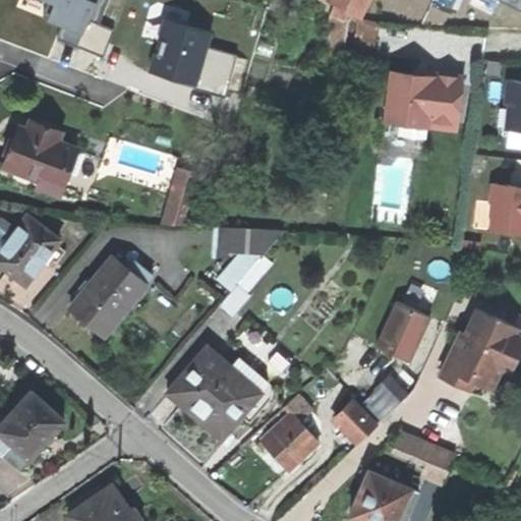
[(61,34),(78,40),(85,18),(100,23),(108,0),(45,0),(50,1),(43,18),(62,25),(57,40),(59,40),(61,34)]
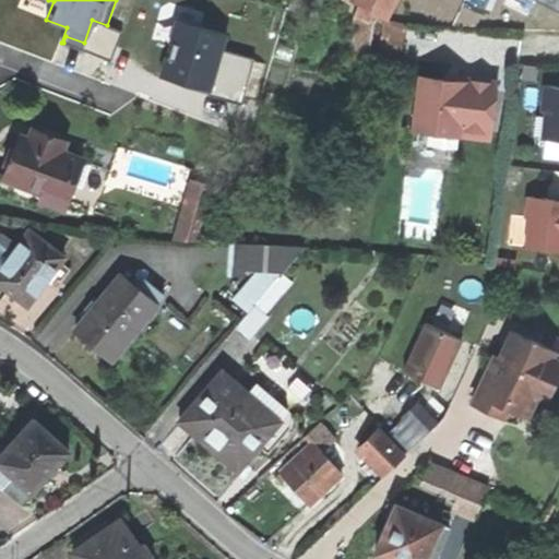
[(354,0),(388,18),(396,0),(354,0)]
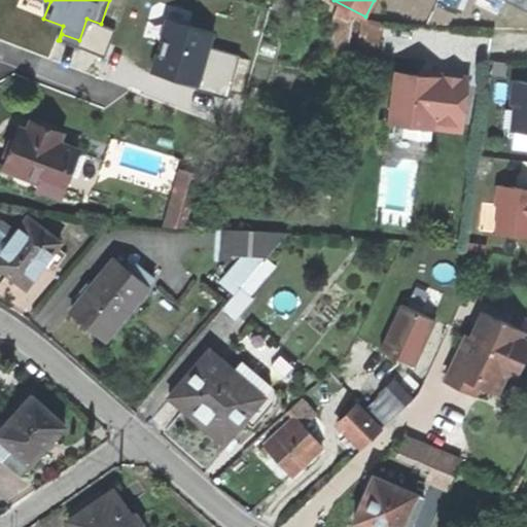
[(526,0),(494,0),(526,16),(526,0)]
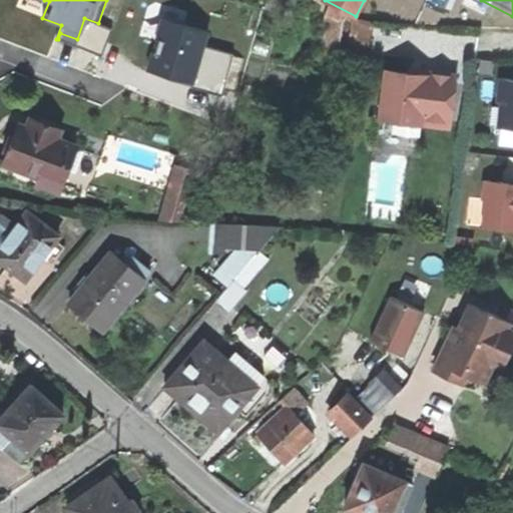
[(112,28),(98,23),(84,18),(77,39),(74,45),(102,56),(112,28)]
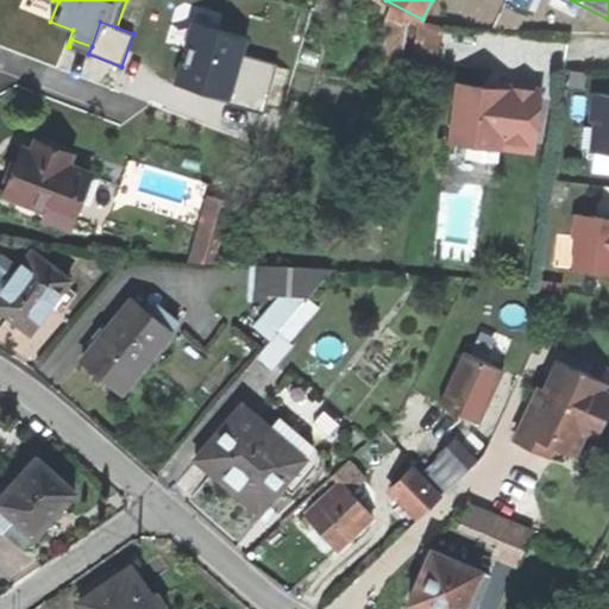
[(201,89),(228,96),(230,98),(242,54),(246,37),(193,22),(176,82),(201,89)]
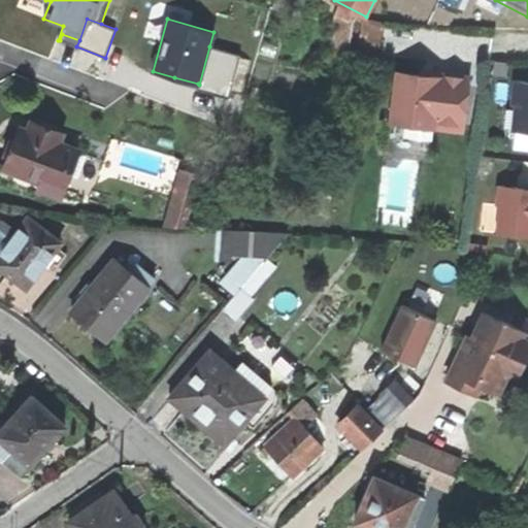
[(60,40),(76,46),(79,40),(62,34),(60,40)]
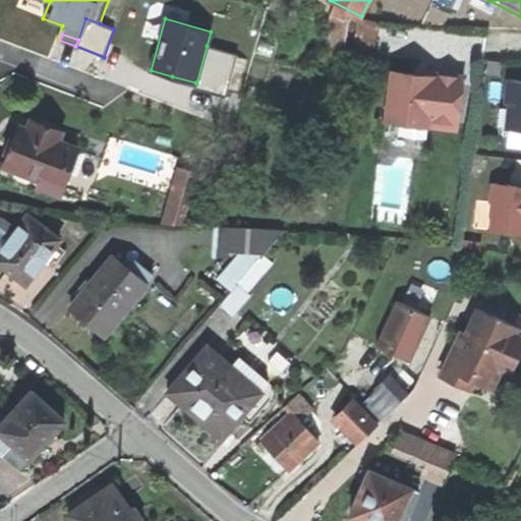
[(196,83),(195,82),(193,88),(225,97),(237,55),(207,46),(196,83)]
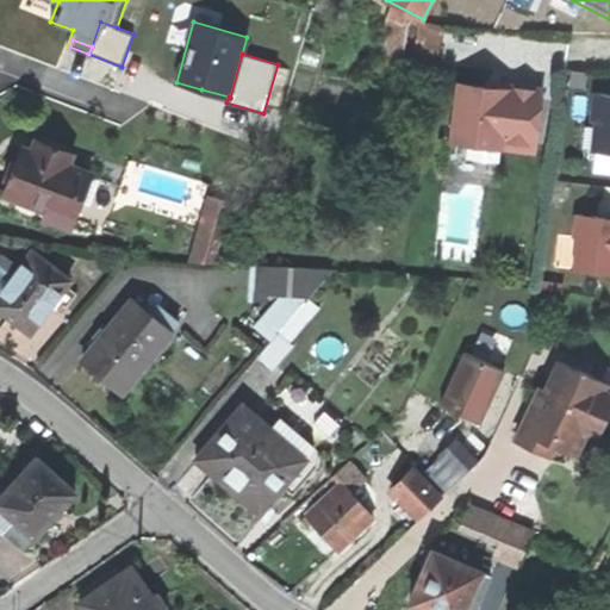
[(502,148),(535,151),(543,89),(508,85),(508,89),(498,88),(461,83),(454,141),(459,141),(458,156),(500,161),(502,148)]
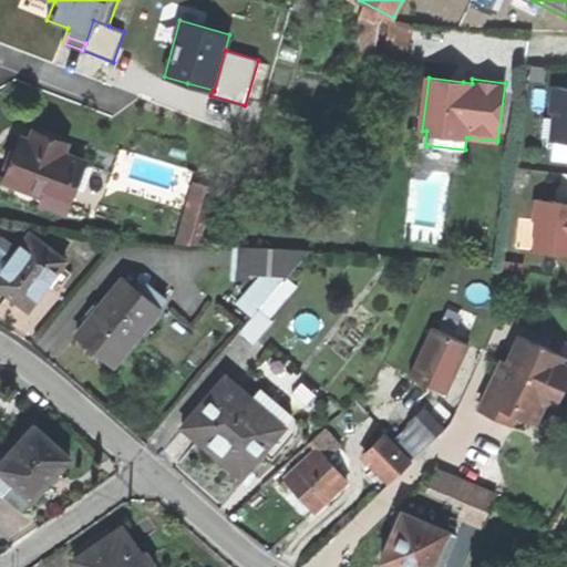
[(186,89),(210,95),(213,90),(187,83),(186,89)]
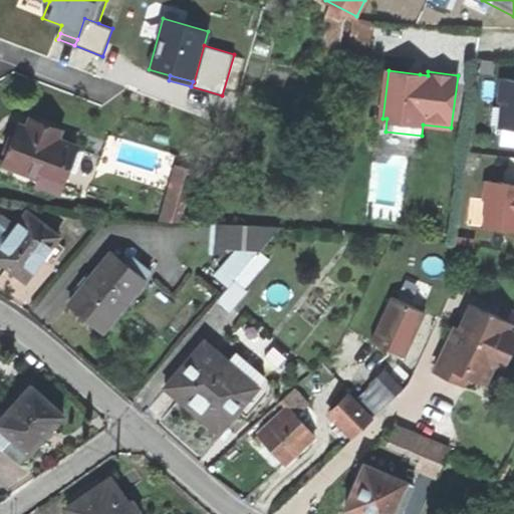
[(513,79),(501,78),(498,99),(503,100),(500,126),(513,127),(513,79)]
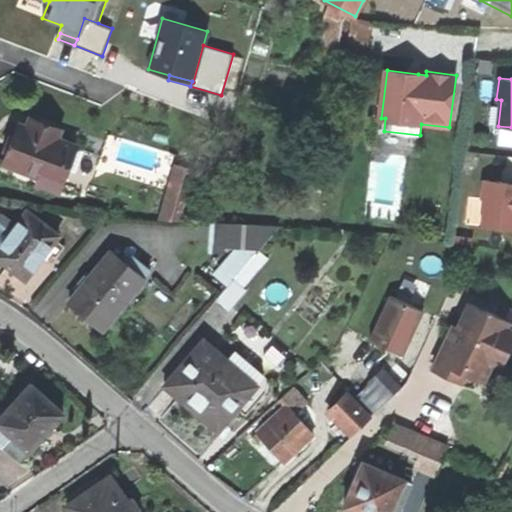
[(40,177),(60,184),(75,145),(56,138),(59,129),(31,118),(29,124),(27,127),(20,124),(5,163),(40,177)]
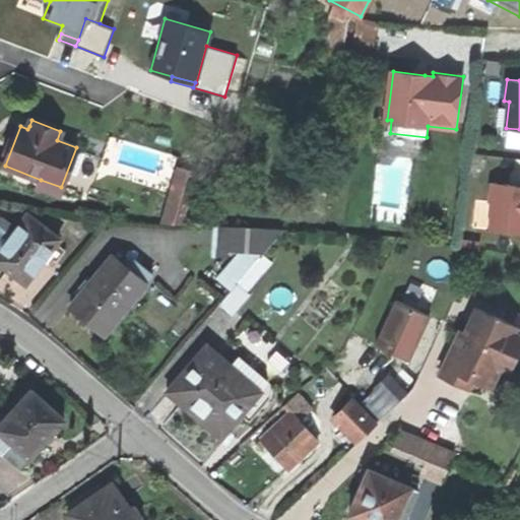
[(196,177),(176,171),(161,225),(183,226),(196,177)]
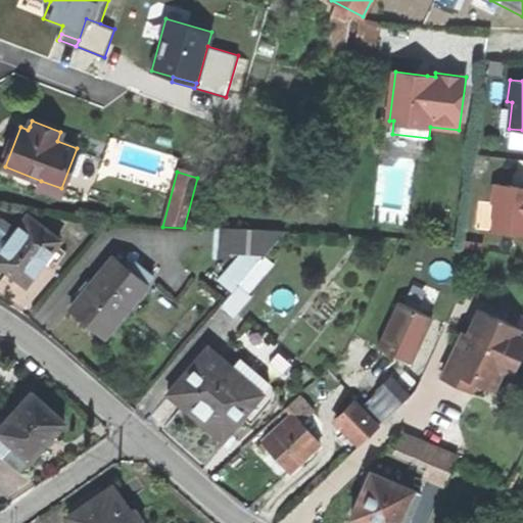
[(58,195),(61,188),(41,181),(38,188),(58,195)]
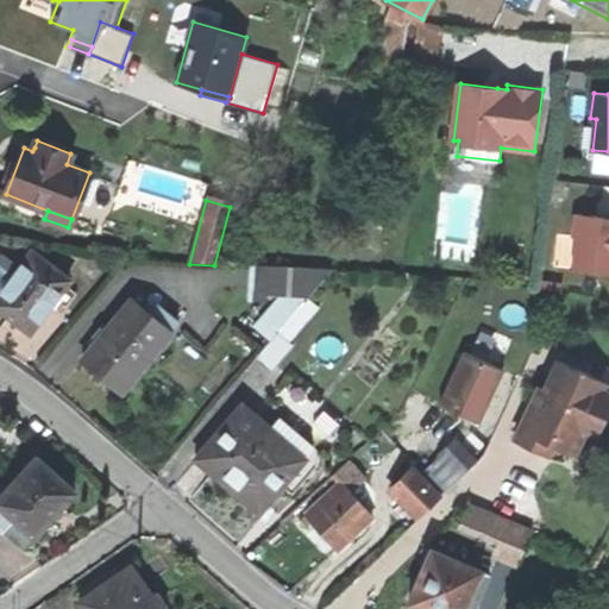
[(608,217),(576,214),(573,236),(577,237),(573,269),(608,271),(608,217)]
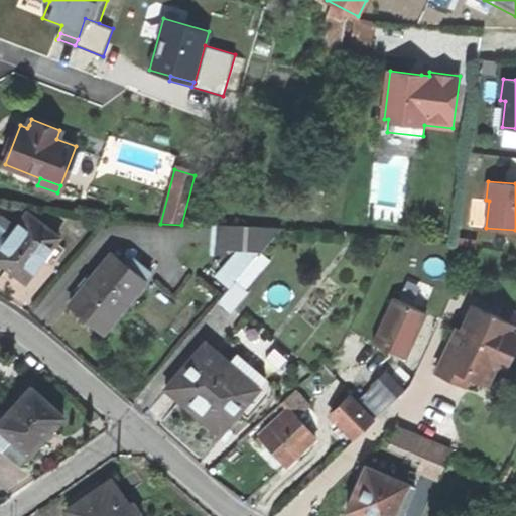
[(46,253),(56,241),(59,237),(27,213),(15,228),(0,247),(0,262),(5,266),(25,281),(46,253)]
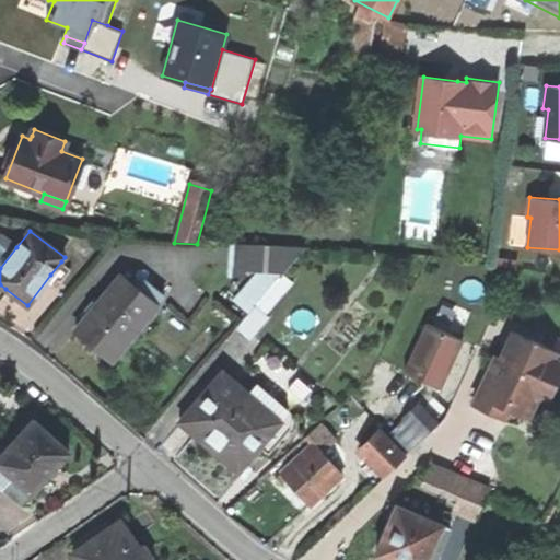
[(0,268),(16,247),(0,234),(0,268)]
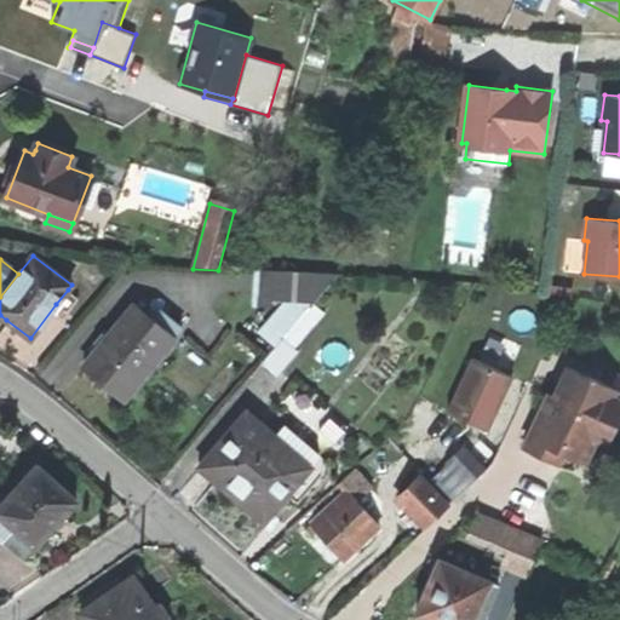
[(283,273),(254,270),(254,273),(252,300),(282,302),(283,273)]
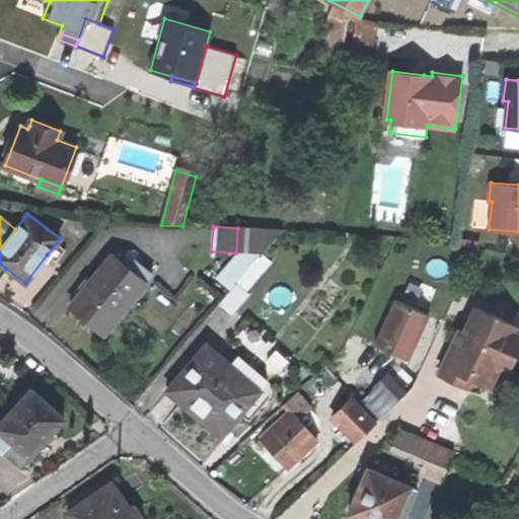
[(263,253),(283,230),(237,228),(236,252),(263,253)]
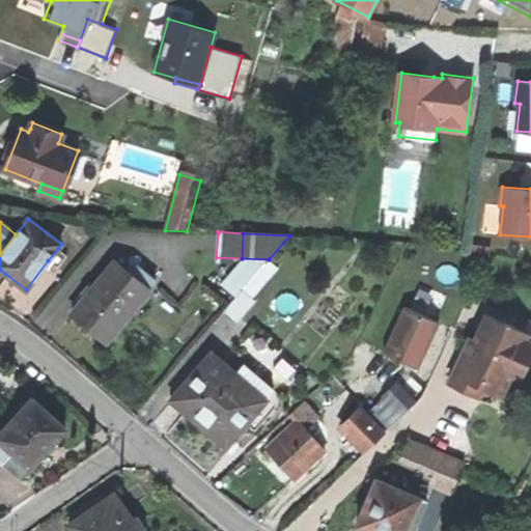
[(68,256),(58,248),(48,260),(59,269),(68,256)]
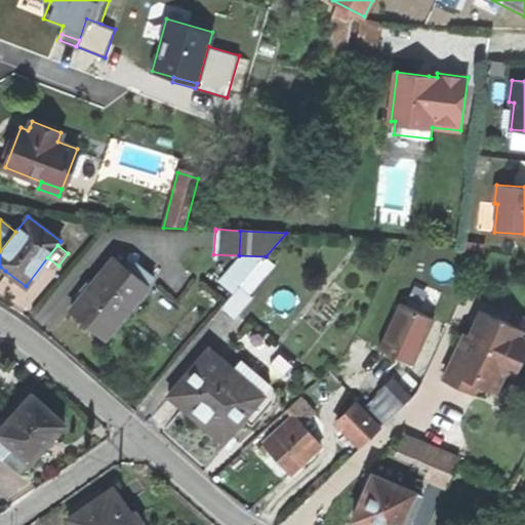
[(239,286),(266,256),(239,255),(218,281),(233,293),(239,286)]
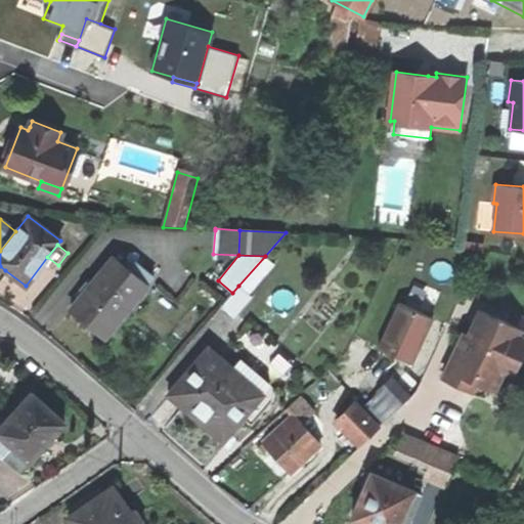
[(274,264),(265,256),(238,286),(249,295),(274,264)]
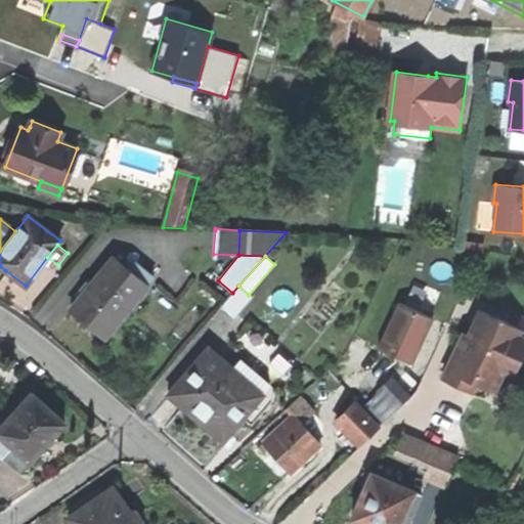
[(104,338),(147,287),(130,272),(114,258),(91,286),(84,294),(71,310),(84,321),(104,338)]
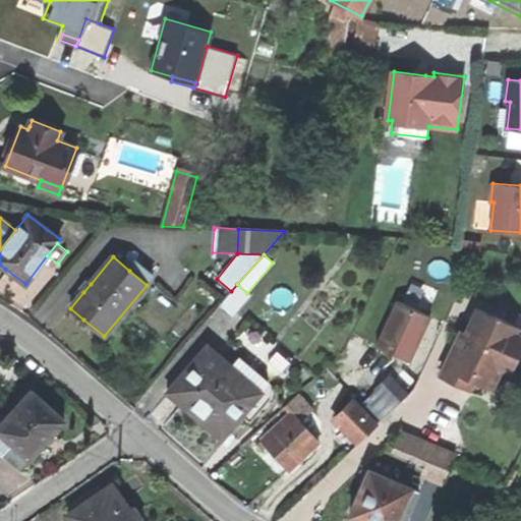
[(129,271),(147,285),(153,277),(136,263),(129,271)]
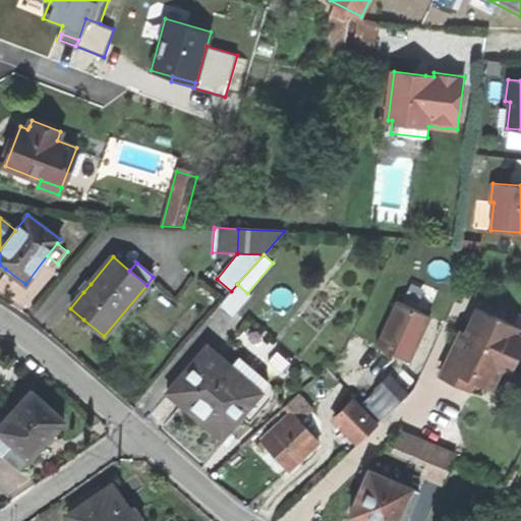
[(79,288),(83,292),(91,284),(87,280),(79,288)]
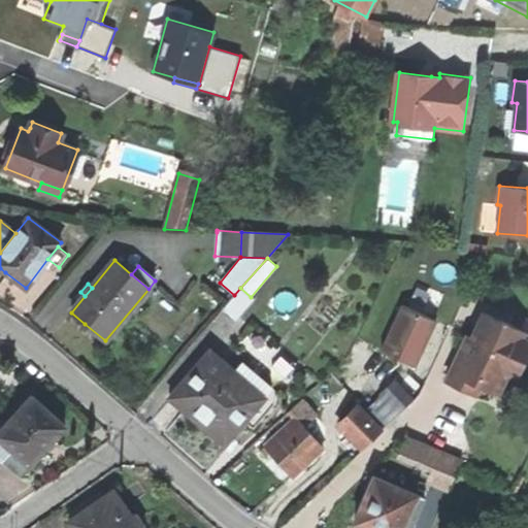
[(228,302),(223,307),(236,319),(253,299),(251,297),(240,288),(234,295),(228,302)]
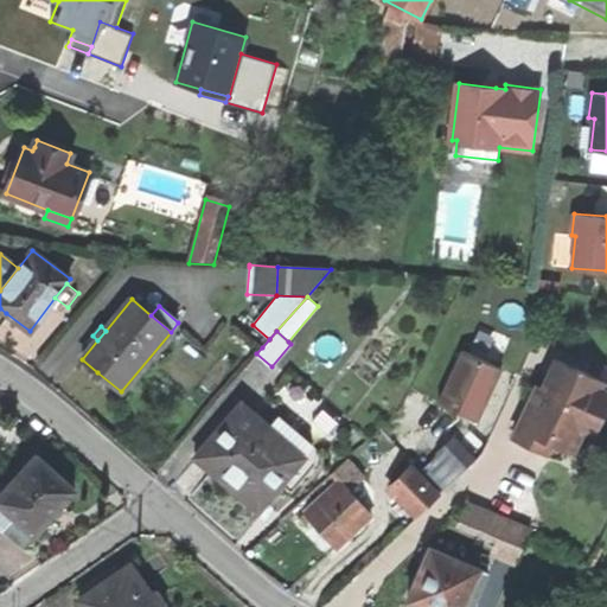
[(500,369),(464,352),(440,403),(462,414),(477,420),(500,369)]
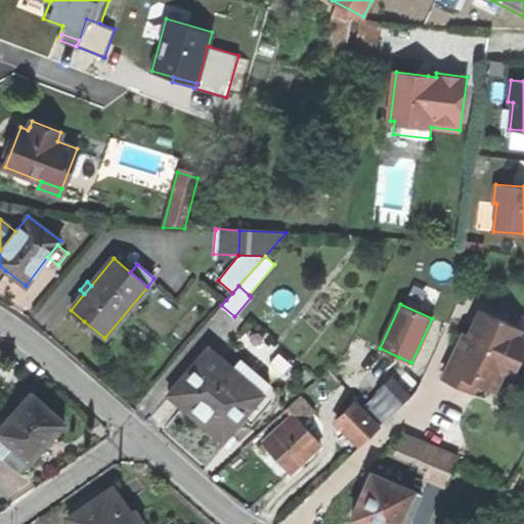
[(520,328),(481,310),(469,337),(462,351),(456,349),(443,378),(471,391),(476,381),(492,389),(501,368),(515,367),(520,358),(523,360),(523,321),(520,328)]
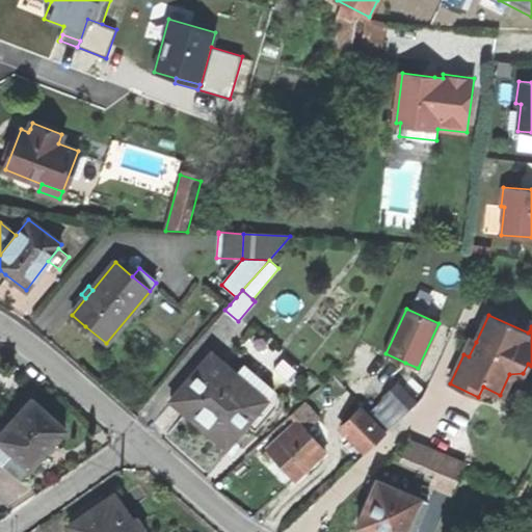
[(468,347),(463,354),(469,356),(476,342),(471,340),(468,347)]
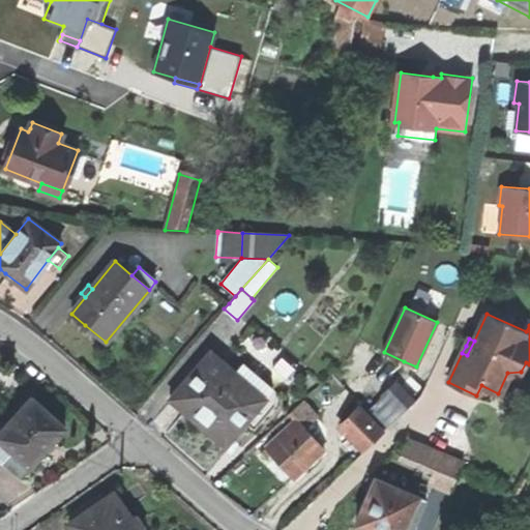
[(216,424),(232,438),(252,415),(266,399),(235,372),(211,352),(170,399),(188,414),(209,433),(216,424)]
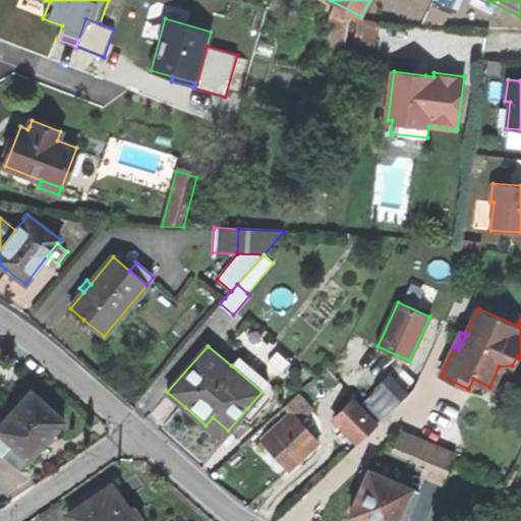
[(262,392),(247,408),(256,415),(271,398),(273,395),(274,391),(273,387),(269,384),(238,357),(231,365),(262,392)]
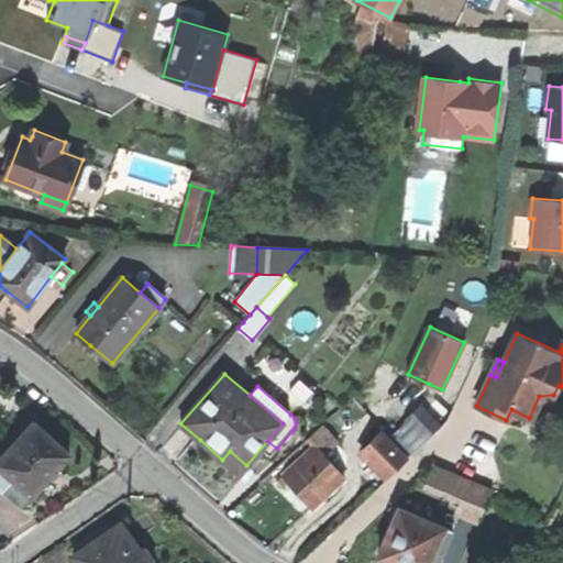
[(407,420),(426,441),(440,428),(421,407),(407,420)]
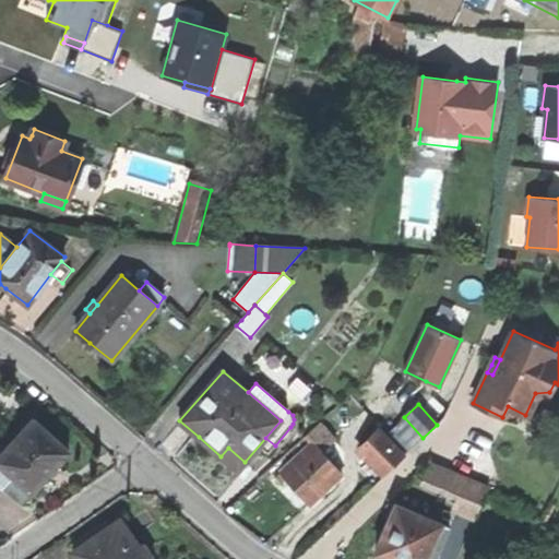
[(34,419),(0,456),(0,463),(15,477),(6,489),(21,503),(45,476),(47,477),(58,466),(56,464),(69,451),(51,436),(34,419)]
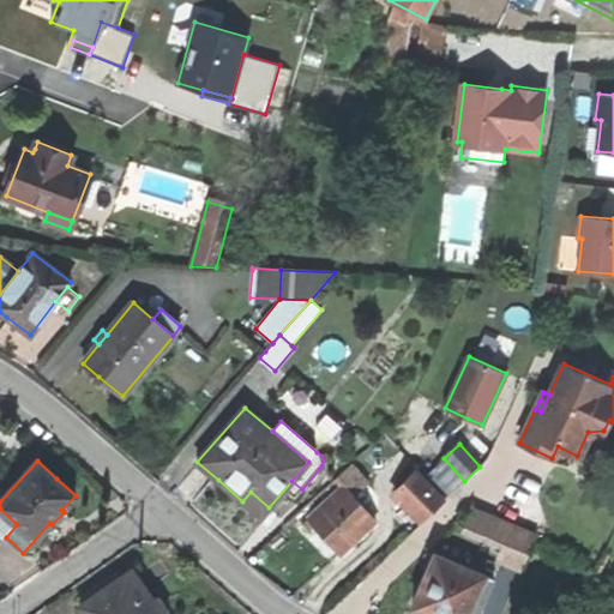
[(336,477),(343,486),(361,505),(377,491),(351,463),(336,477)]
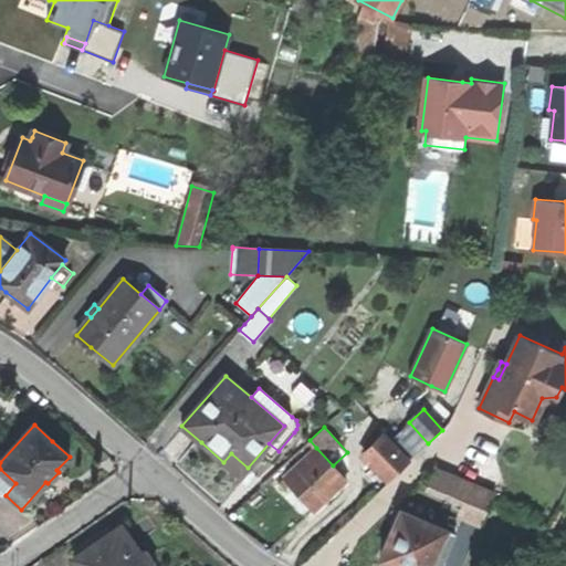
[(363,453),(375,467),(380,472),(388,481),(408,462),(383,435),(363,453)]
